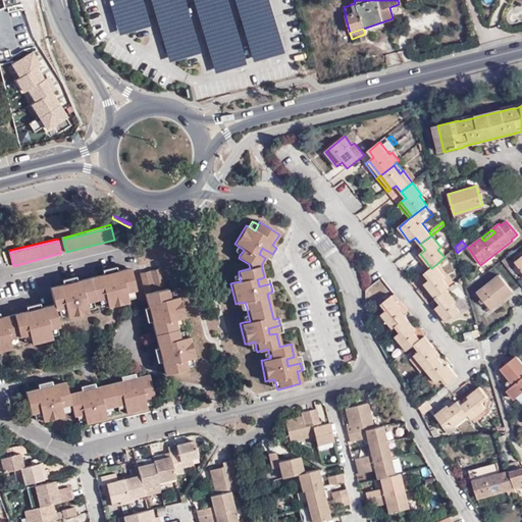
[(244,250),(238,246),(233,251),(240,255),(244,250)]
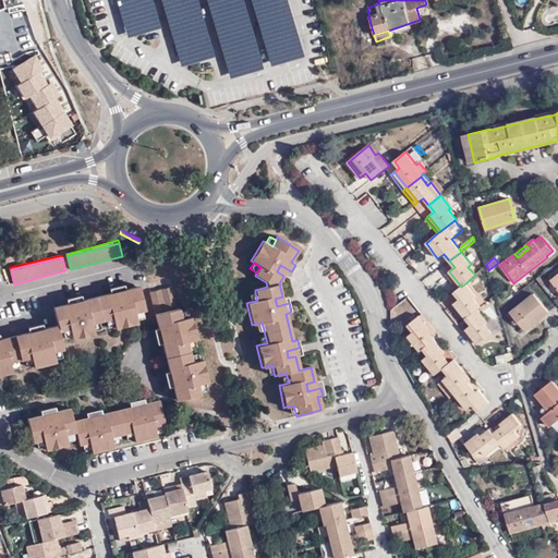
[(288,278),(291,271),(280,265),(277,271),(283,276),(288,278)]
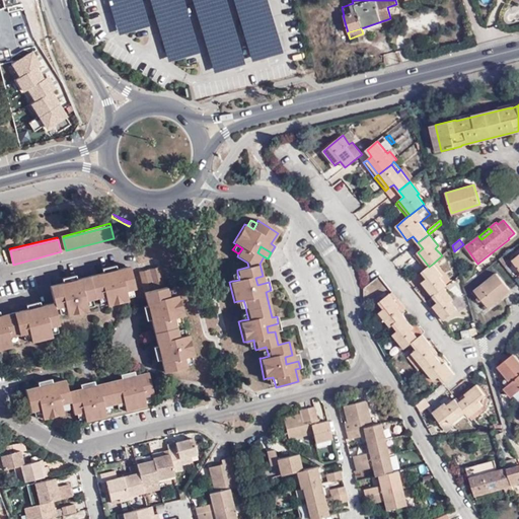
[(429,267),(418,252),(415,254),(426,270),(429,267)]
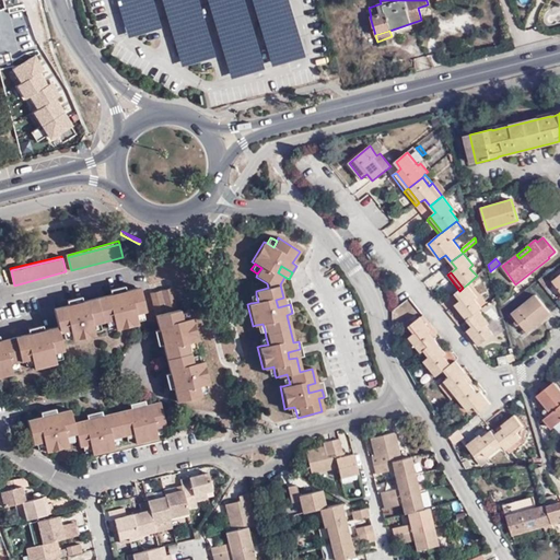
[(463,288),(459,291),(456,293),(462,301),(456,305),(468,321),(480,311),(482,308),(475,299),(478,298),(467,284),(463,288)]
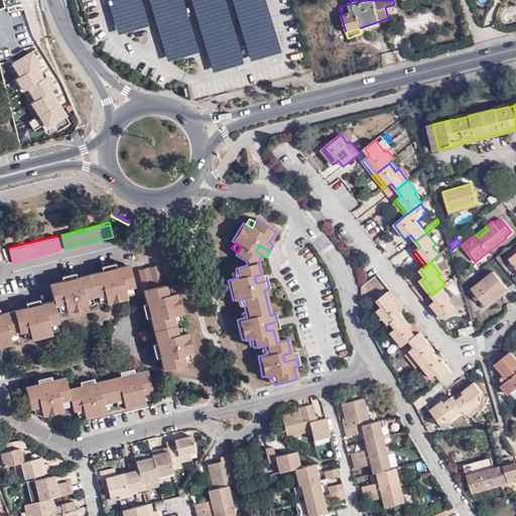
[(116,270),(115,270),(114,264),(101,267),(103,273),(116,270)]
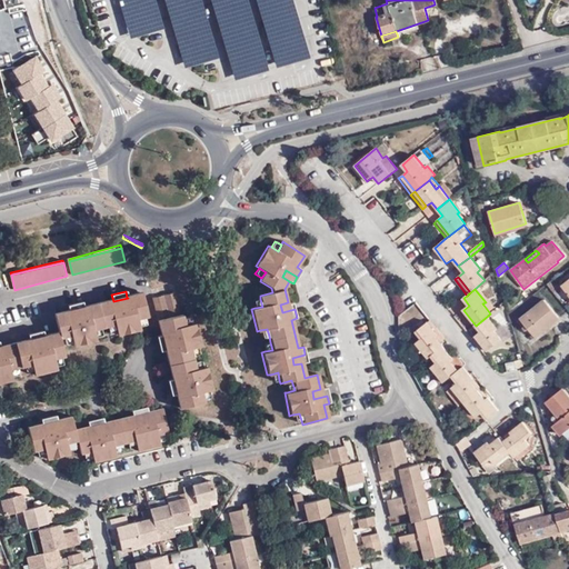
[(157,336),(159,345),(171,341),(172,348),(166,350),(172,378),(180,377),(181,383),(169,387),(171,395),(177,393),(180,409),(203,402),(203,399),(201,391),(209,390),(212,389),(207,367),(203,367),(196,369),(195,362),(193,355),(191,348),(199,346),(201,345),(197,322),(193,323),(186,325),(185,318),(183,315),(180,316),(175,292),(152,298),(161,335),(157,336)]
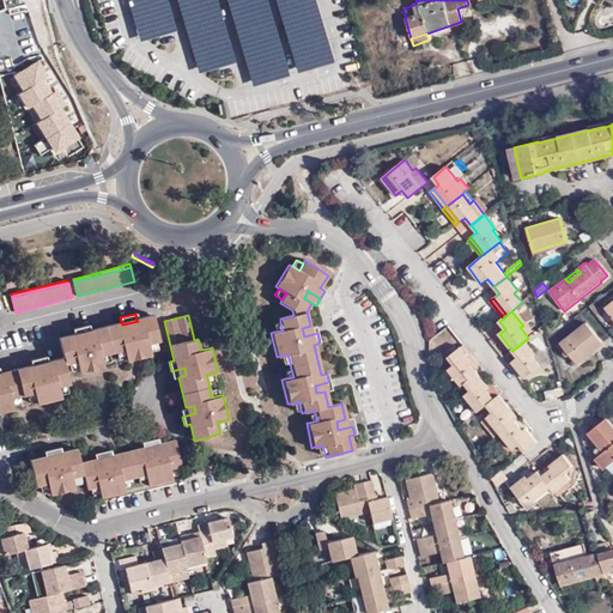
[(0,412),(14,410),(13,406),(12,398),(19,396),(26,394),(34,393),(36,400),(36,404),(61,399),(60,394),(58,387),(66,384),(70,384),(65,364),(68,364),(76,362),(78,370),(79,374),(103,368),(102,363),(101,356),(108,353),(115,352),(123,350),(125,358),(126,362),(150,356),(150,352),(147,344),(156,343),(158,341),(153,316),(137,321),(138,321),(122,325),(91,332),(91,333),(76,337),(60,340),(64,359),(48,363),(48,364),(32,368),(32,366),(1,374),(1,375),(0,375),(0,412)]
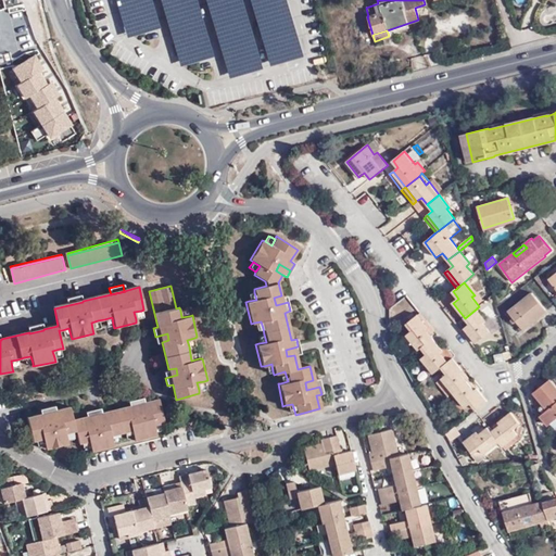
[(477,292),(475,295),(471,297),(479,306),(484,302),(477,292)]
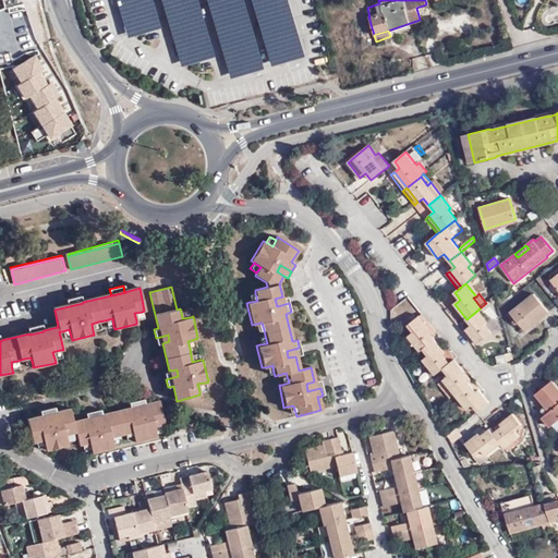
[(525,330),(549,312),(535,294),(511,313),(525,330)]
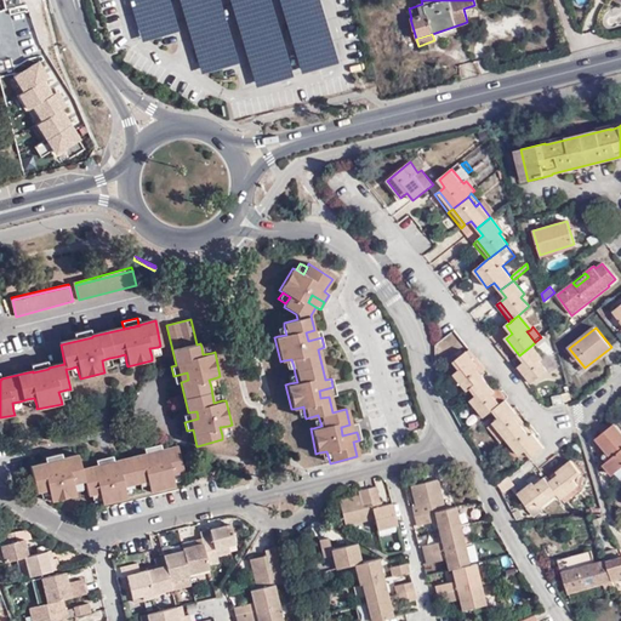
[(92,337),(92,336),(90,330),(74,334),(77,341),(92,337)]
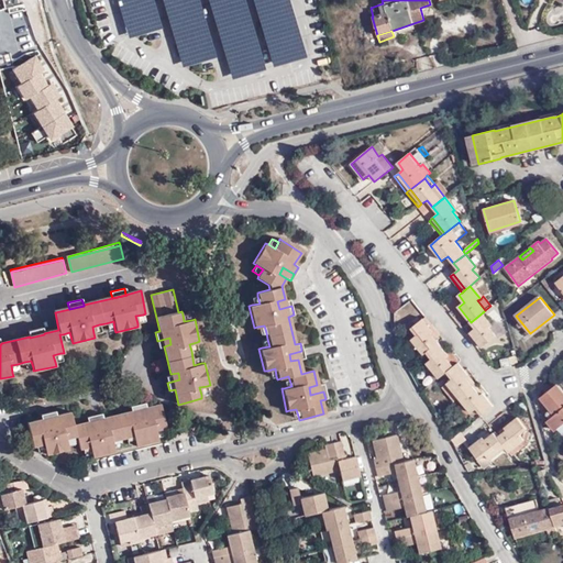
[(289,299),(285,299),(277,301),(279,309),(291,306),(289,299)]
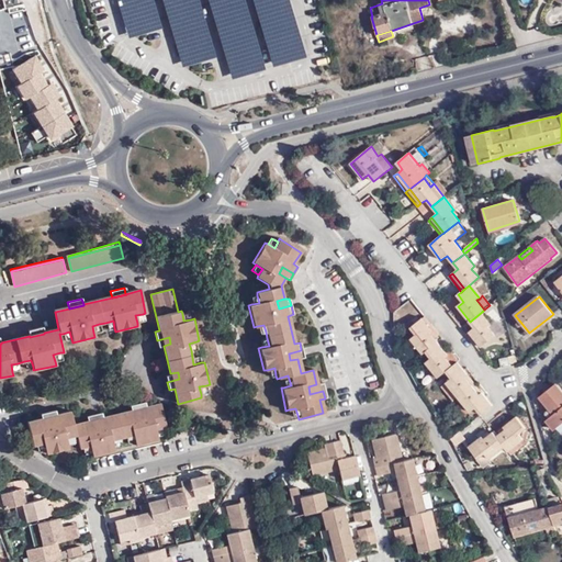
[(482,312),(470,322),(474,327),(470,332),(481,347),(496,335),(490,327),(492,324),(482,312)]
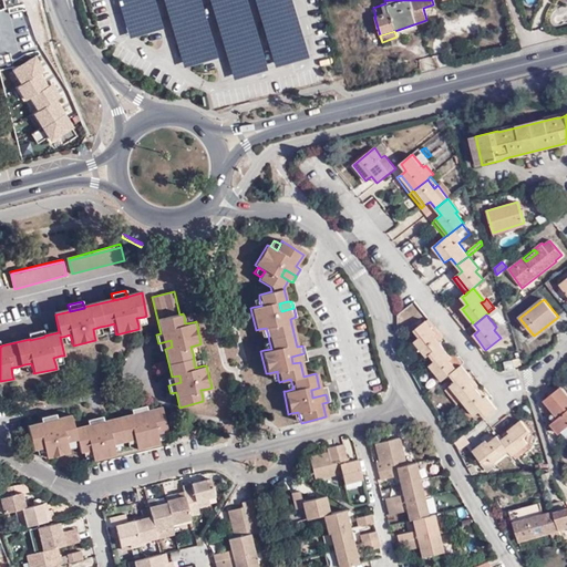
[(560,320),(558,317),(534,336),(536,339),(560,320)]
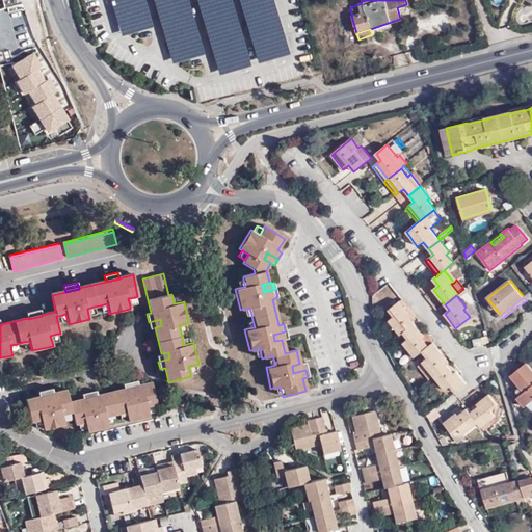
[(403,300),(401,301),(410,313),(408,315),(411,320),(417,316),(403,300)]
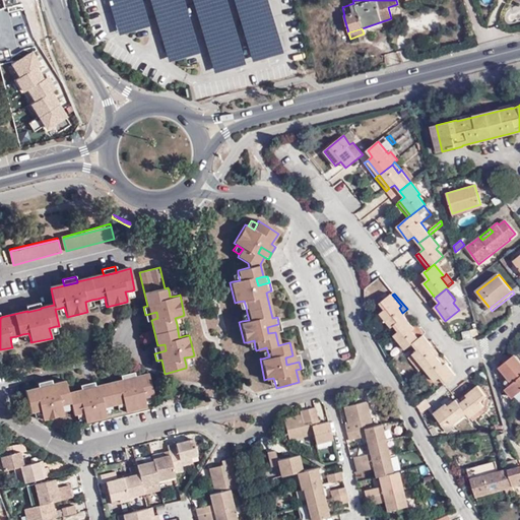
[(401,306),(392,295),(381,303),(385,309),(381,314),(391,328),(395,325),(405,316),(402,313),(399,308),(401,306)]
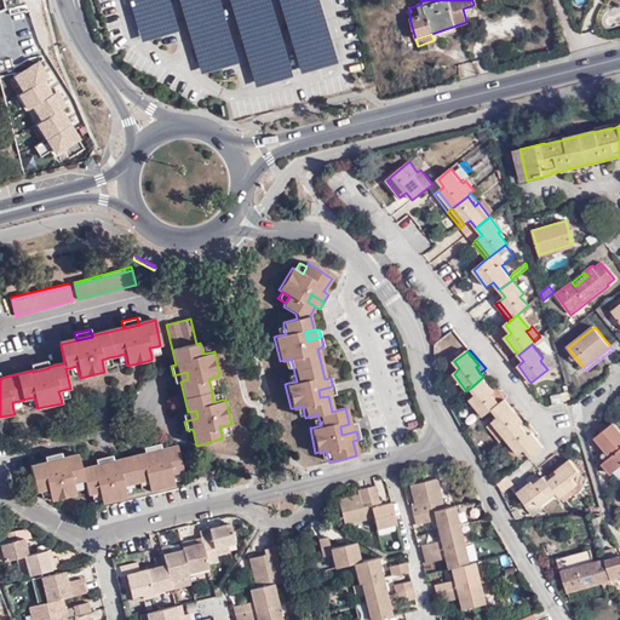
[(30,365),(33,371),(33,372),(49,368),(49,367),(47,361),(30,365)]
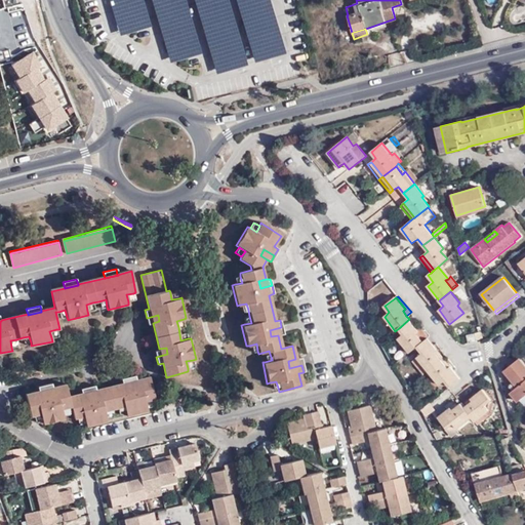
[(158,315),(147,318),(148,324),(153,323),(159,321),(158,315)]
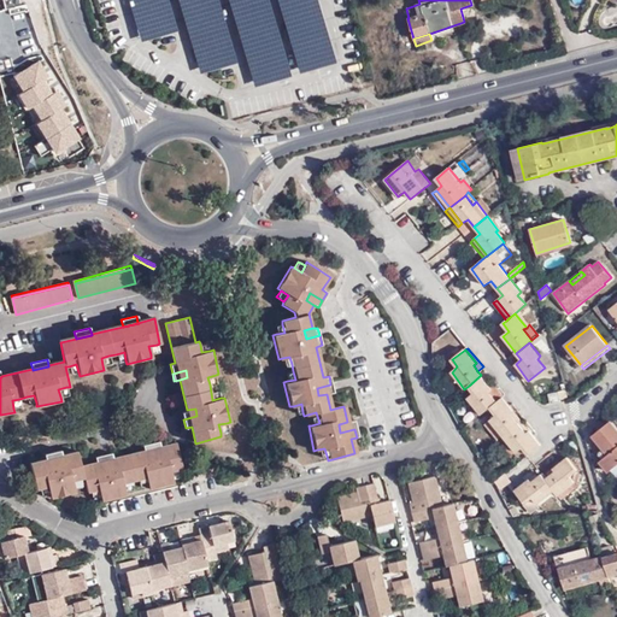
[(217,383),(216,375),(207,377),(210,385),(217,383)]
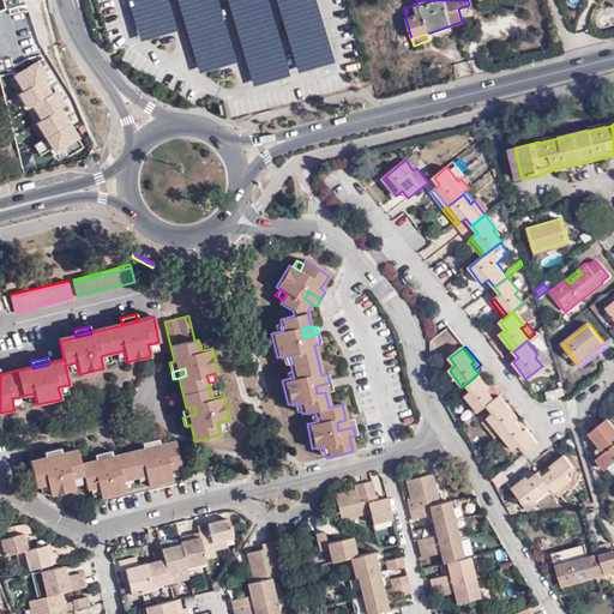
[(471,391),(467,395),(465,396),(479,413),(488,405),(495,399),(492,396),(487,390),(489,387),(479,373),(467,384),(471,391)]
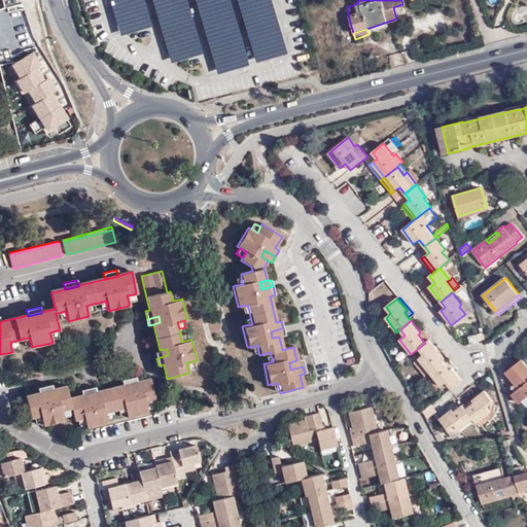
[(284,336),(282,328),(271,331),(272,338),(279,337),(284,336)]
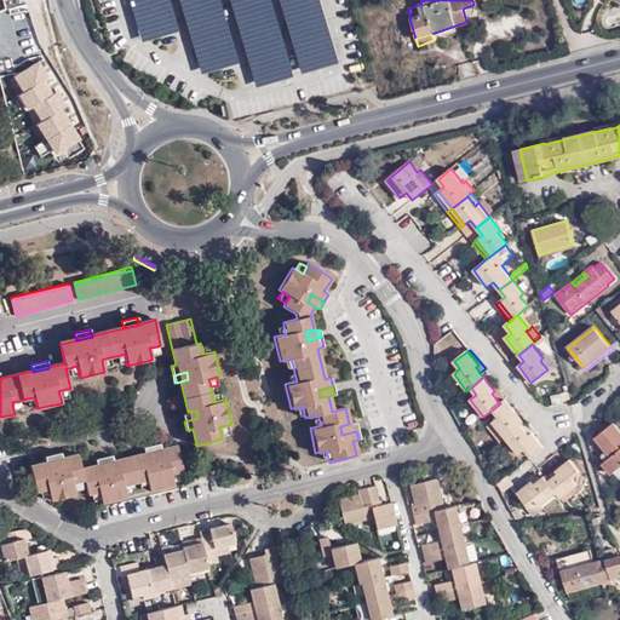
[(471,388),(466,391),(471,399),(476,395),(471,388)]
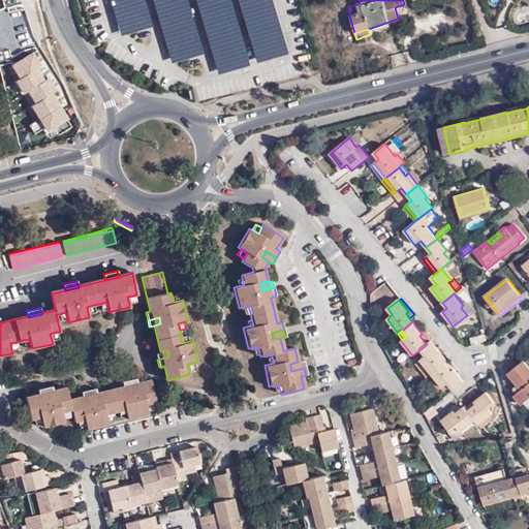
[(473,346),(481,344),(479,337),(471,339),(473,346)]
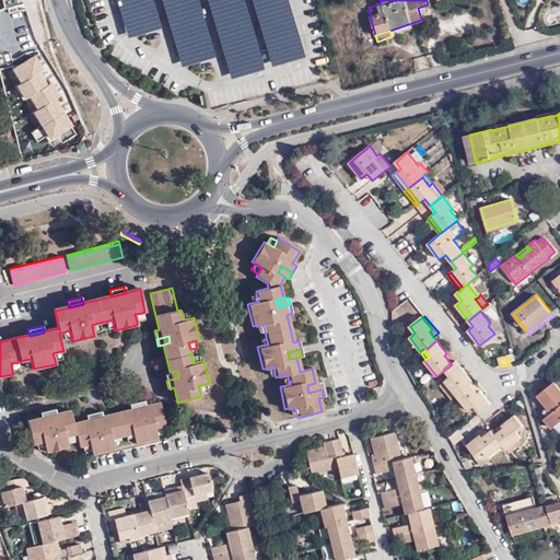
[(436,376),(424,361),(421,363),(433,380),(436,376)]
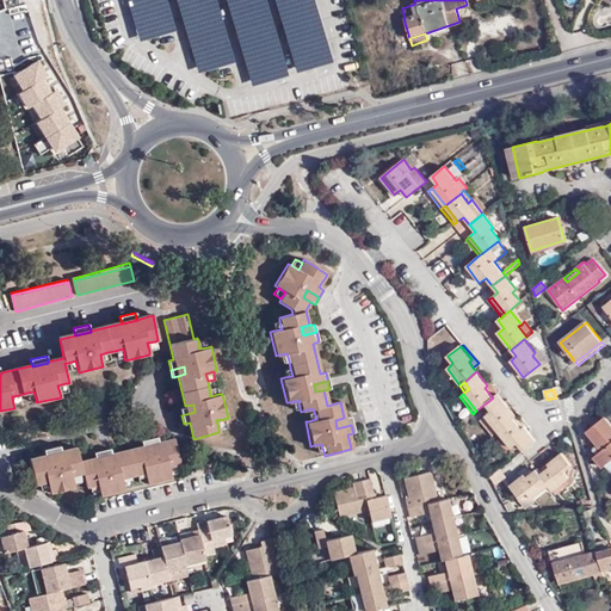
[(498,394),(493,397),(486,403),(492,411),(486,415),(499,432),(514,420),(507,411),(510,408),(498,394)]
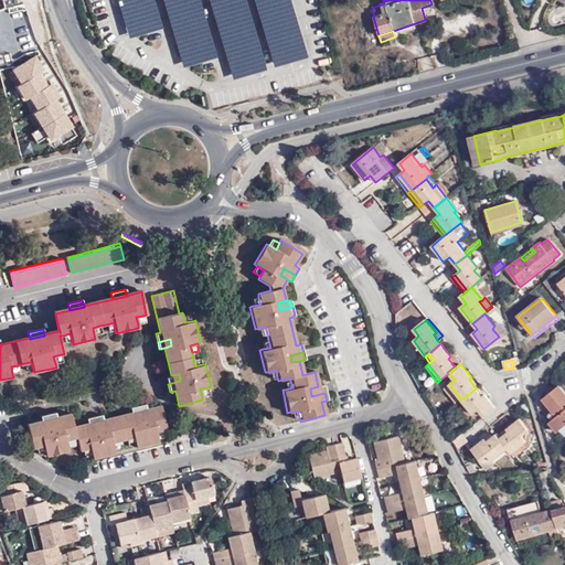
[(269,379),(277,377),(276,370),(268,372),(269,379)]
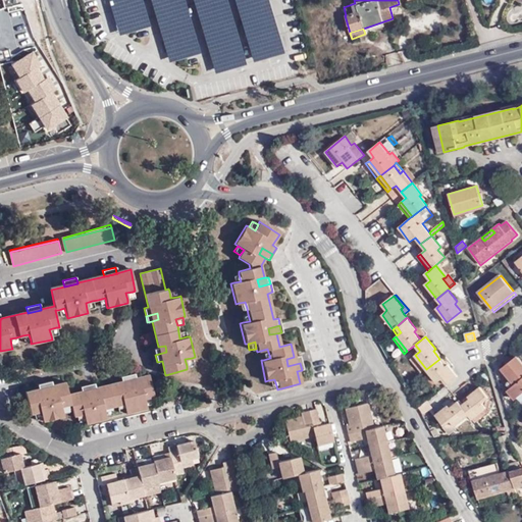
[(165,346),(158,347),(154,348),(155,355),(166,352),(165,346)]
